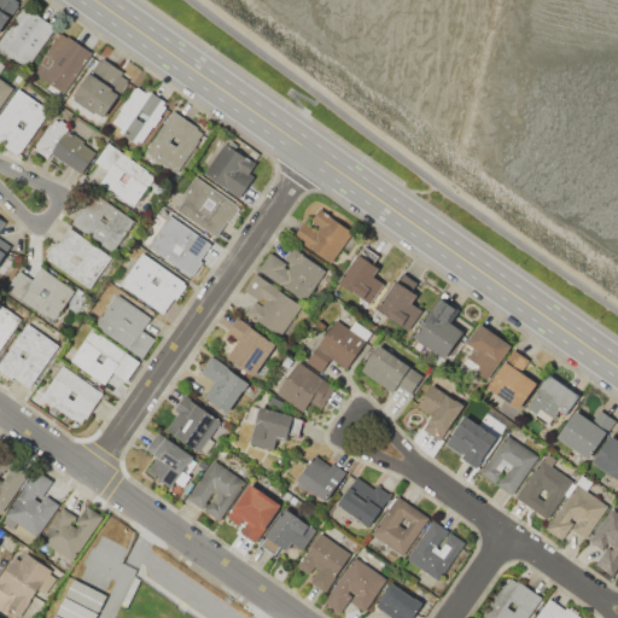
[(0,0),(18,0),(21,1),(0,30),(0,0)]
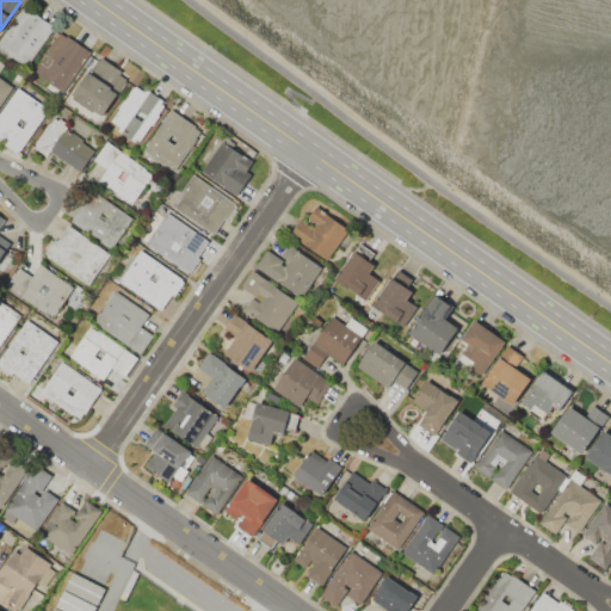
[(0,39),(24,6),(55,29),(26,69),(0,49),(0,39)]
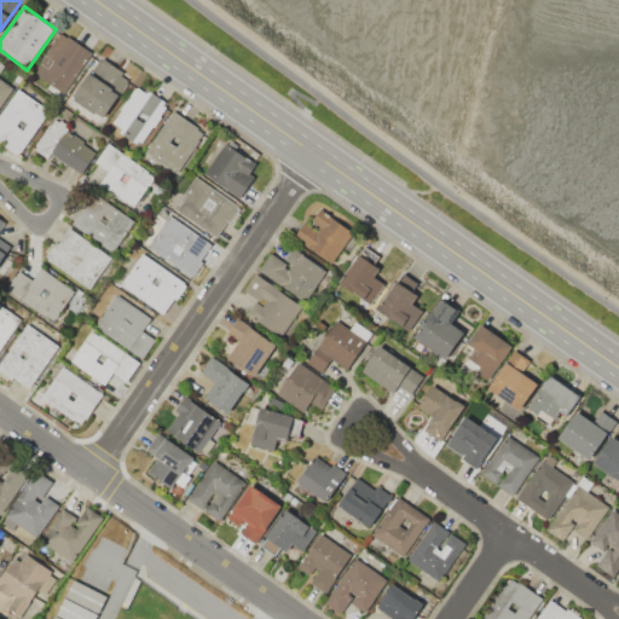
[(62,33),(92,53),(63,93),(33,71),(55,39),(56,40),(62,33)]
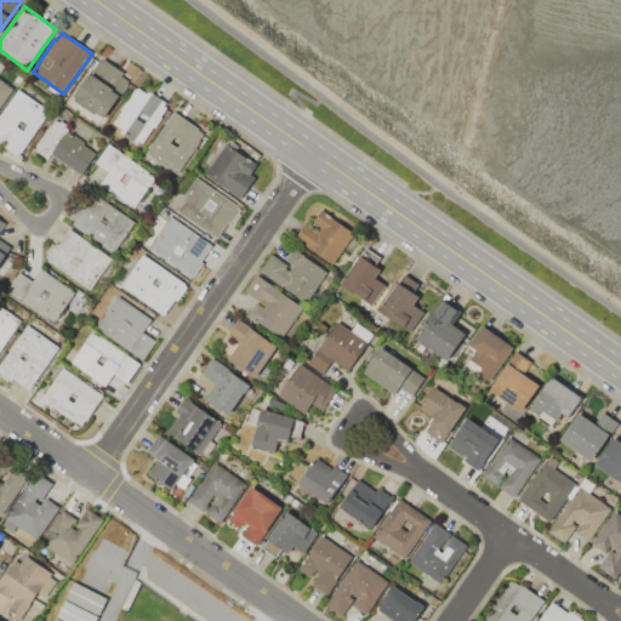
[(130,79),(102,119),(68,95),(86,69),(90,73),(102,56),(124,72),(123,74),(130,79)]
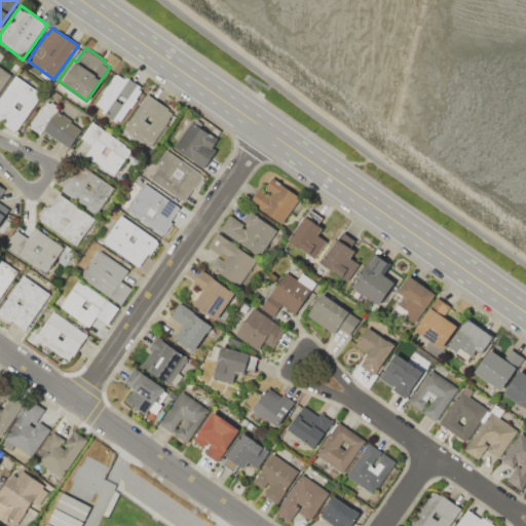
[(0,66),(11,75),(0,91),(0,66)]
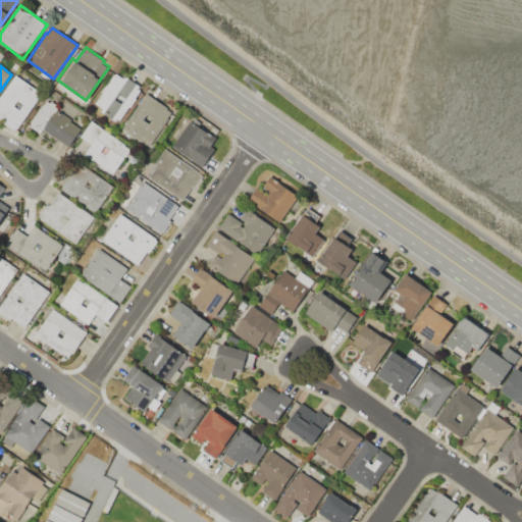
[(140,91),(116,123),(99,111),(101,108),(93,102),(114,72),(120,76),(122,74),(140,86),(138,89),(140,91)]
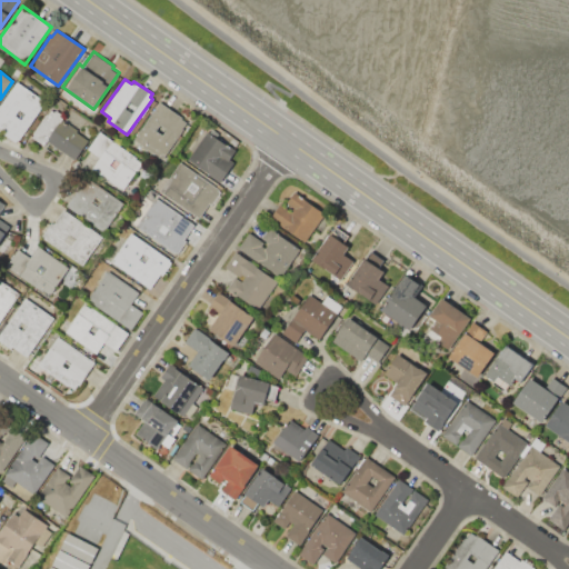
[(0,103),(17,81),(46,101),(17,142),(2,133),(5,130),(0,127),(0,103)]
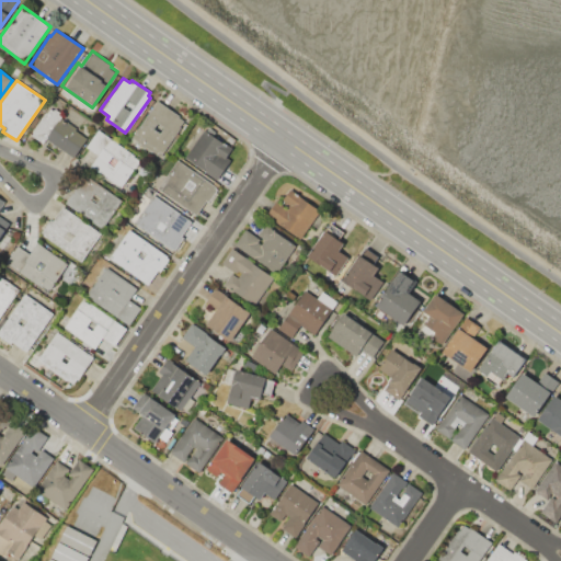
[(184,119),(159,156),(130,136),(157,100),(184,119)]
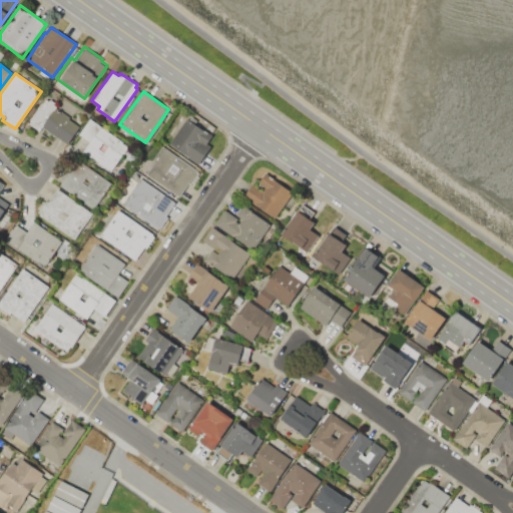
[(66,143),(42,126),(39,131),(27,122),(41,102),(42,103),(46,99),(48,101),(50,98),(54,102),(53,104),(56,106),(55,107),(69,117),(68,118),(78,126),(66,143)]
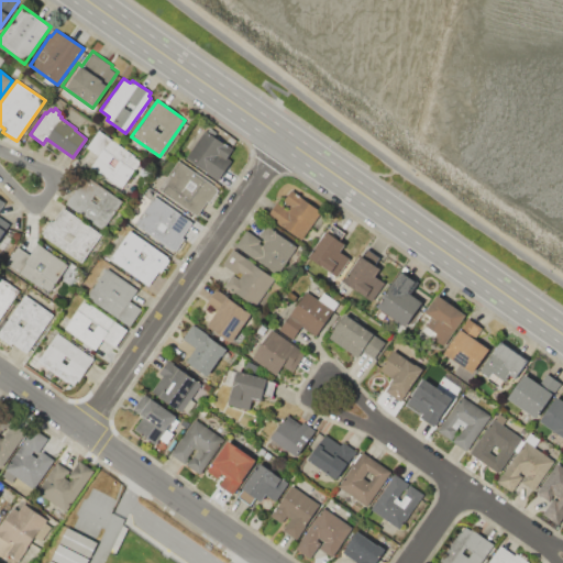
[(98,129),(135,155),(134,156),(141,161),(120,190),(89,167),(97,155),(86,146),(98,129)]
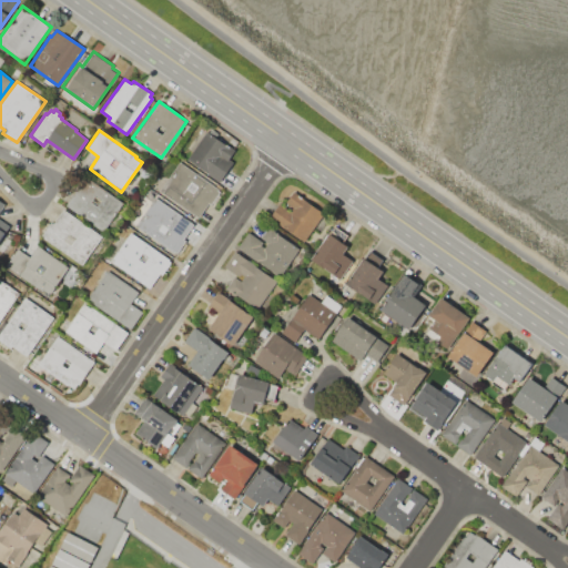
[(206,131),(225,144),(226,143),(236,150),(229,161),(232,163),(219,183),(185,160),(206,131)]
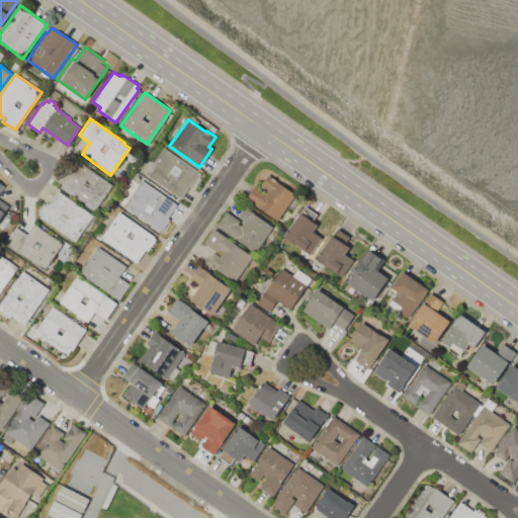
[(164,147),(198,171),(197,173),(199,175),(191,186),(190,185),(181,199),(145,174),(164,147)]
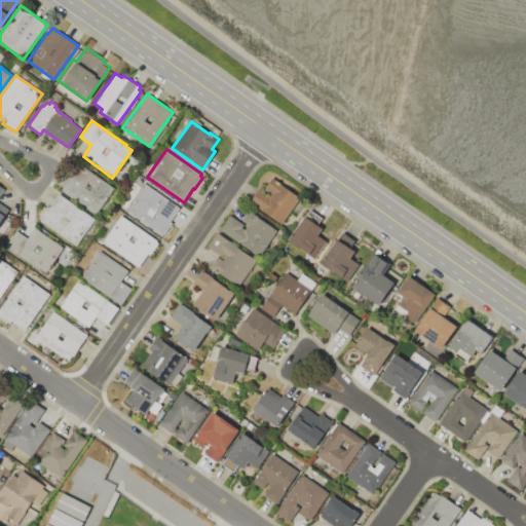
[(114,187),(96,215),(60,189),(78,162),(114,187)]
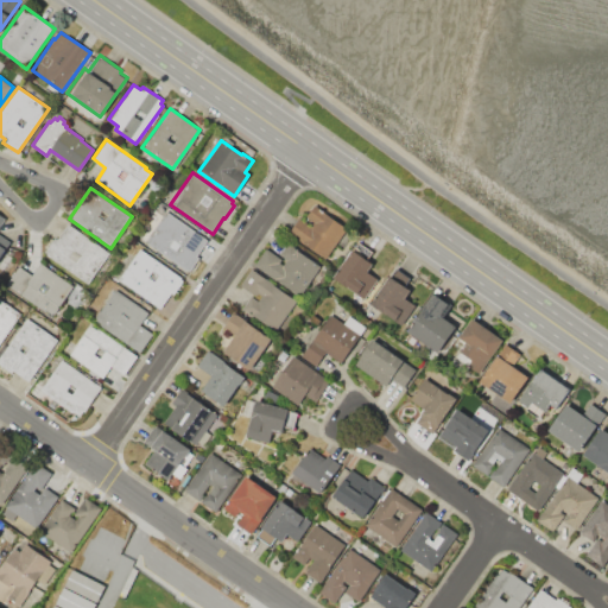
[(325,258),(287,232),(297,217),(311,227),(315,223),(305,217),(314,204),(347,228),(325,258)]
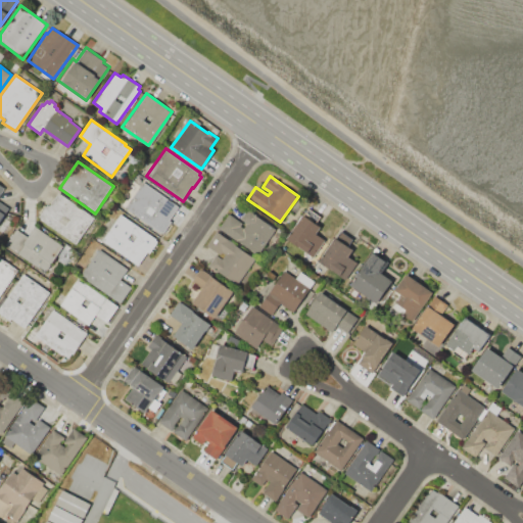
[(144,180),(180,205),(169,221),(171,222),(161,235),(125,208),(144,180)]
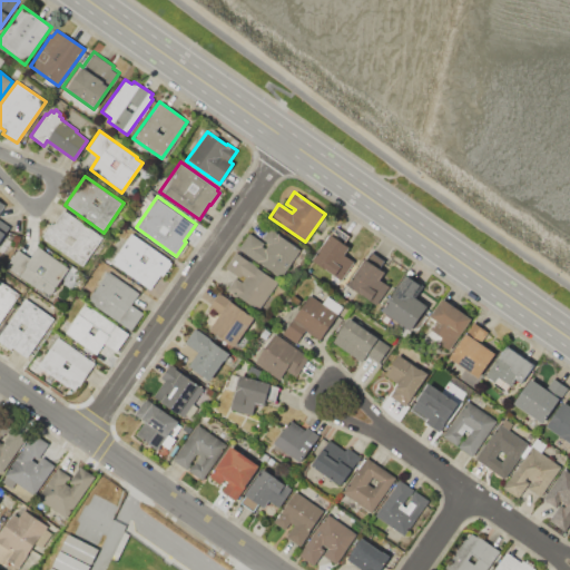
[(0,200),(5,204),(0,210),(0,219),(9,226),(0,239),(0,200)]
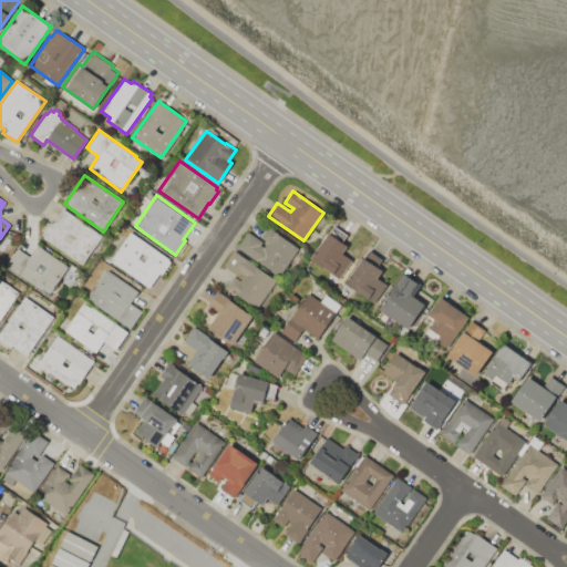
[(81,266),(42,238),(43,237),(41,235),(50,222),(52,223),(63,207),(102,236),(81,266)]
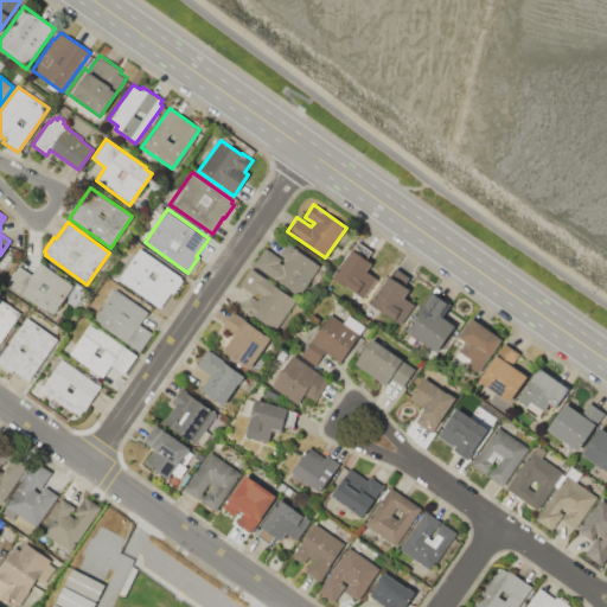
[(319,266),(298,296),(253,264),(264,248),(281,259),(279,262),(282,263),(286,259),(279,254),(287,242),(299,250),(319,266)]
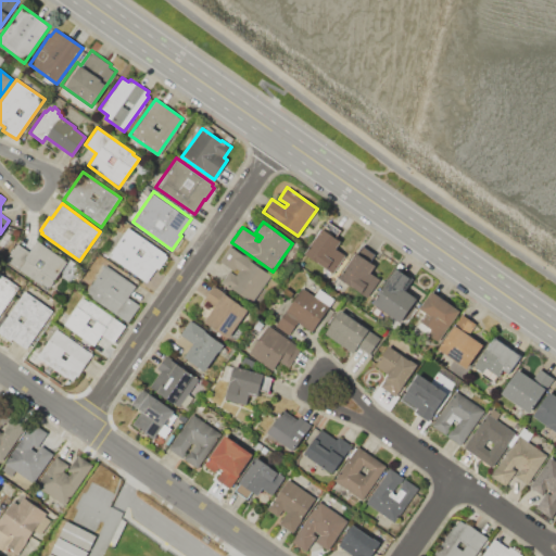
[(327,222),(340,230),(336,237),(341,241),(337,249),(344,254),(331,274),(303,255),(327,222)]
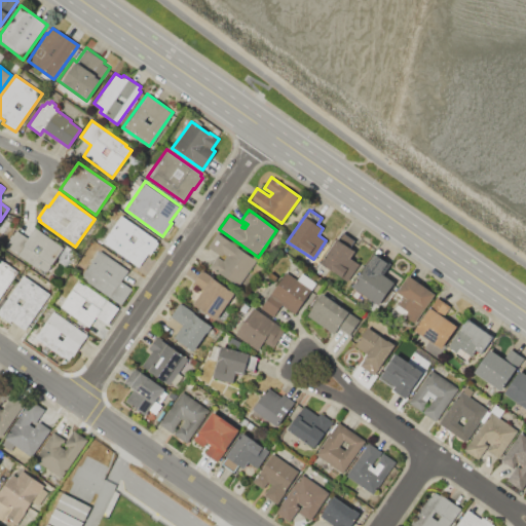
[(121,215),(159,241),(150,255),(148,254),(138,268),(102,242),(121,215)]
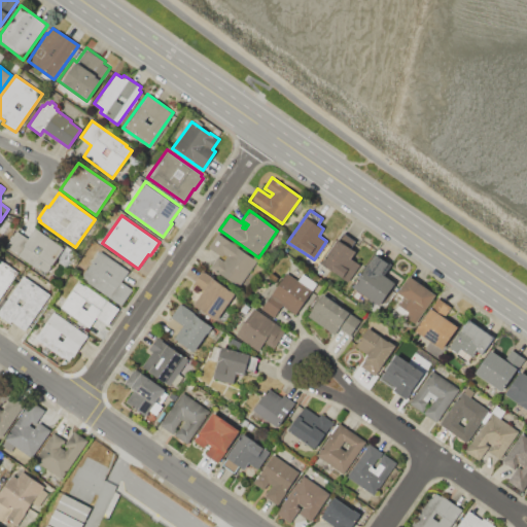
[(44,275),(5,247),(16,231),(27,238),(35,227),(64,248),(44,275)]
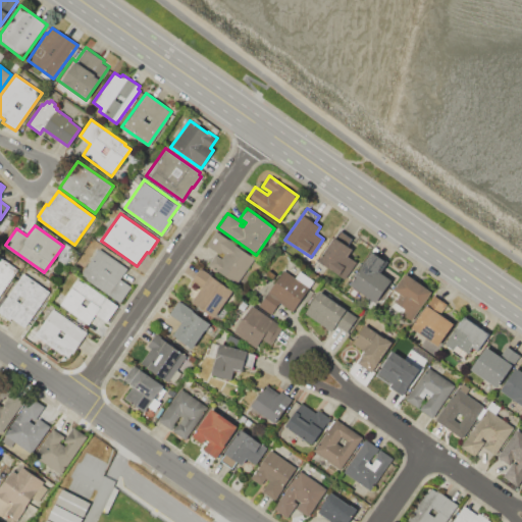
[(216,230),(256,259),(237,285),(207,265),(216,252),(206,245),(216,230)]
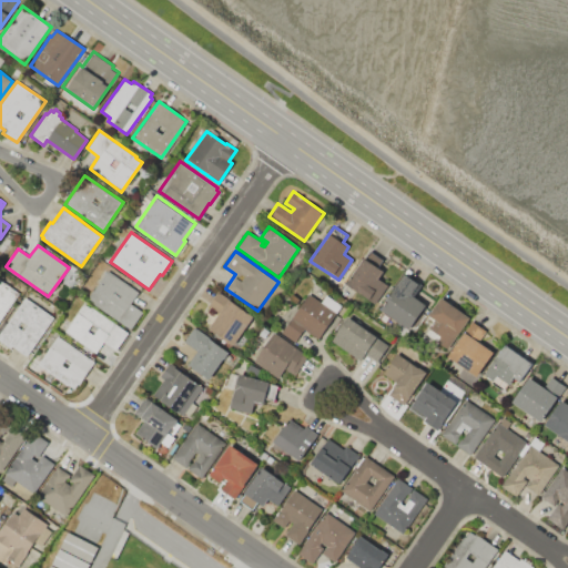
[(364,257),(384,272),(379,279),(388,284),(375,304),(345,284),(364,257)]
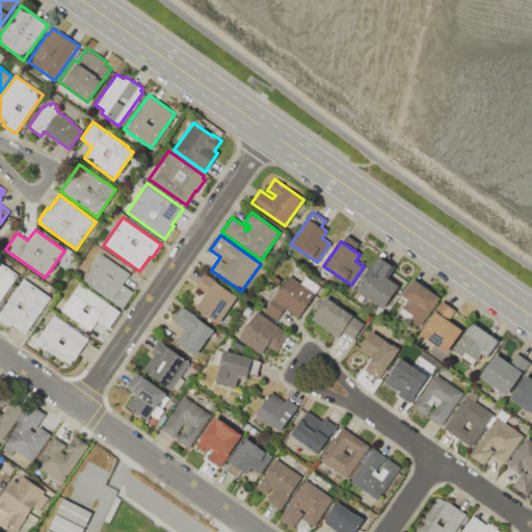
[(101,253),(130,273),(122,284),(133,292),(122,309),(80,280),(86,271),(87,272),(101,253)]
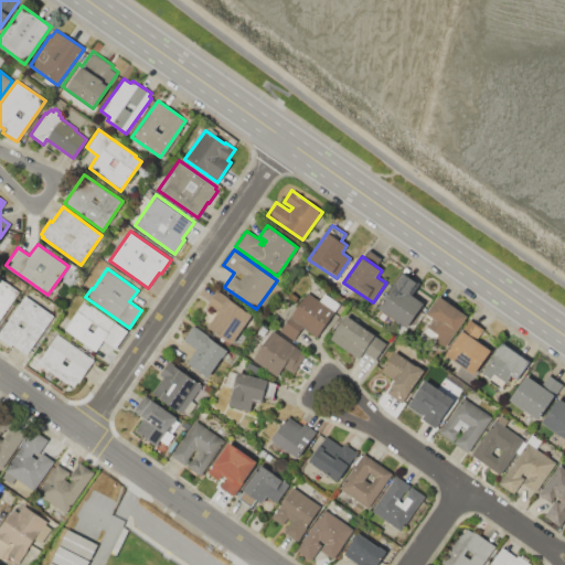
[(406,327),(377,308),(402,272),(417,281),(409,292),(424,301),(406,327)]
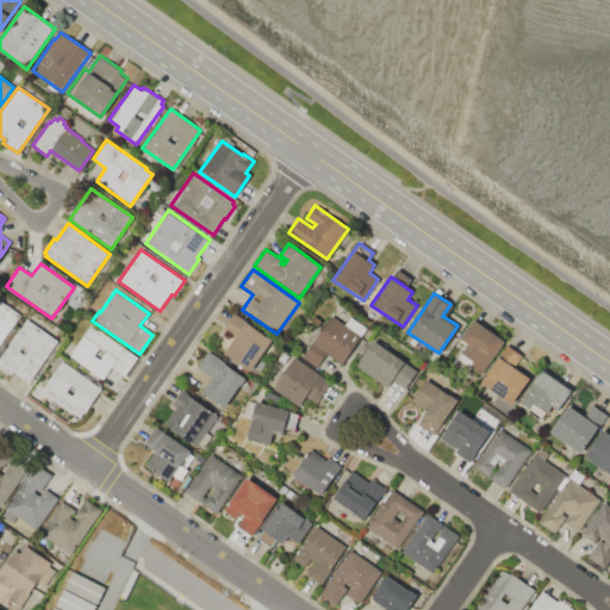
[(0,300),(20,315),(0,344),(0,300)]
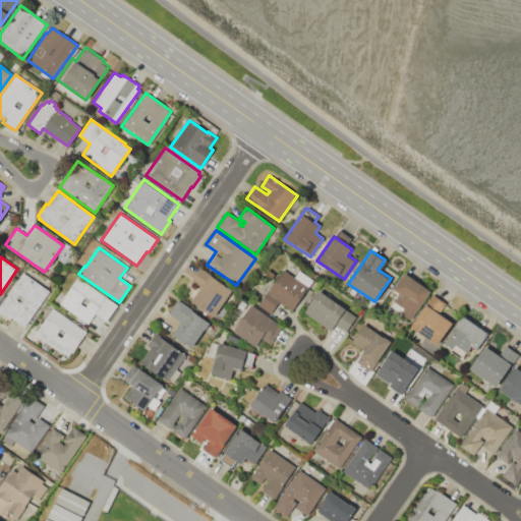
[(199,267),(232,290),(213,316),(190,301),(200,287),(190,280),(199,267)]
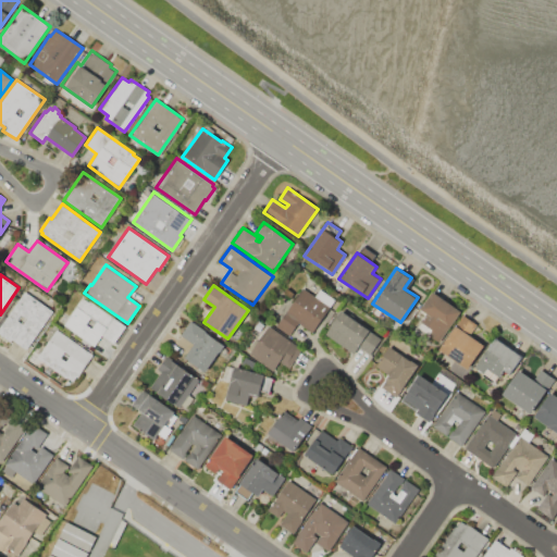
[(301,287),(330,307),(312,333),(298,323),(289,336),(275,326),(301,287)]
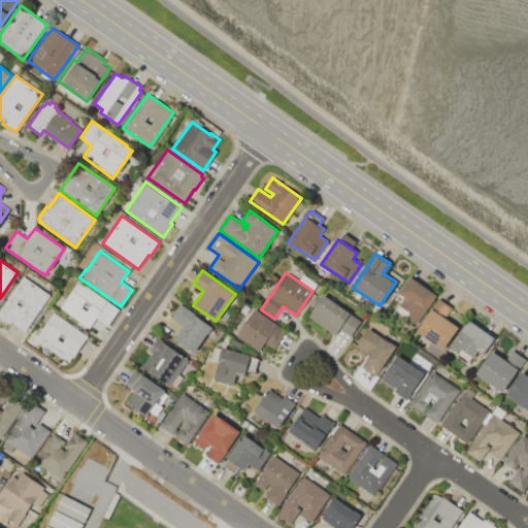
[(0,307),(22,275),(50,294),(26,331),(11,322),(10,325),(0,318),(0,307)]
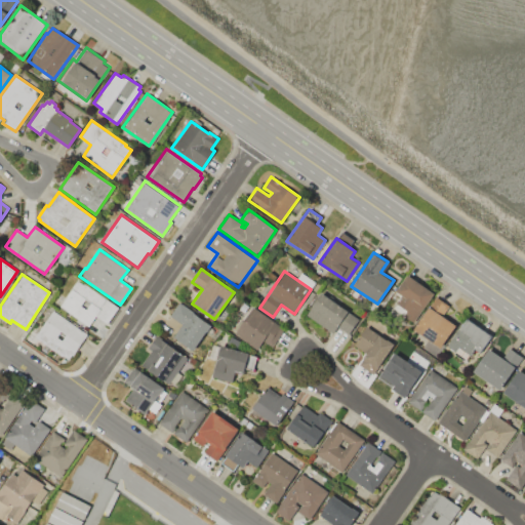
[(407,275),(434,293),(414,322),(403,315),(407,310),(396,301),(400,295),(396,292),(407,275)]
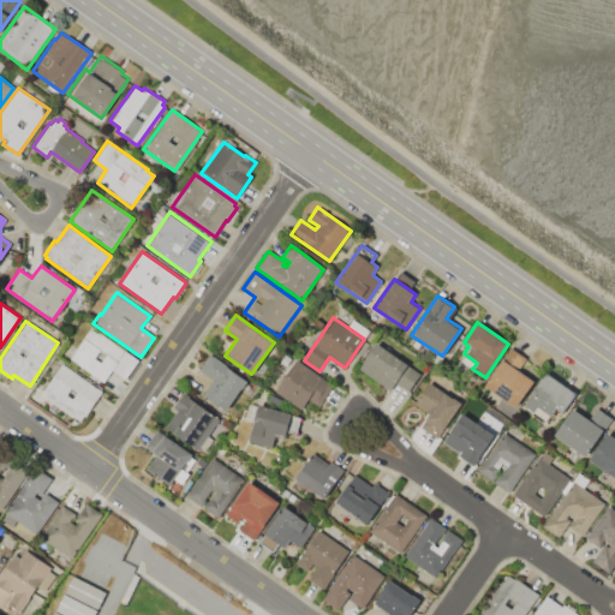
[(90,327),(138,362),(126,380),(113,370),(103,382),(69,358),(90,327)]
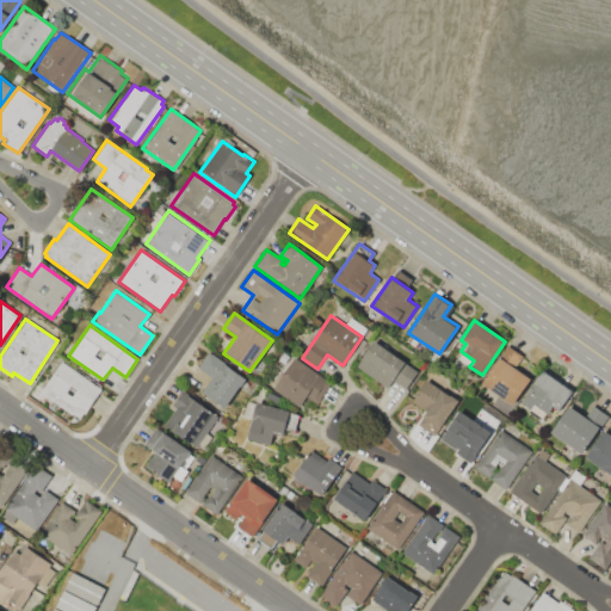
[(374,340),(407,362),(406,363),(415,370),(405,388),(393,380),(388,387),(357,366),(374,340)]
